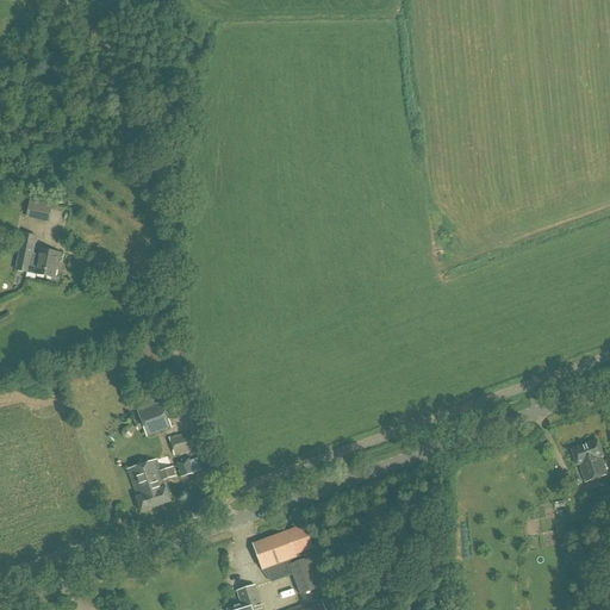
[(49,223),(53,204),(30,199),(26,218),(49,223)]
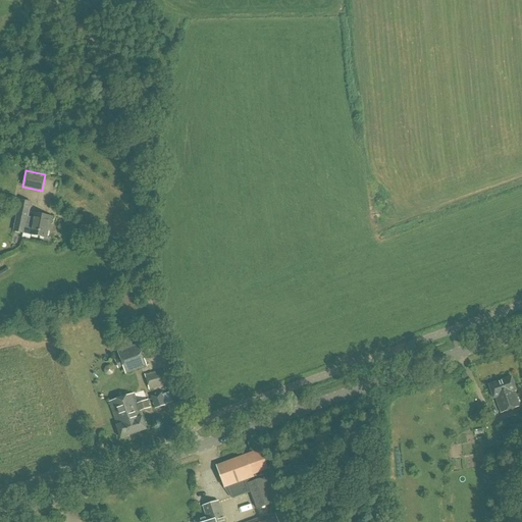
[(34,218),(28,217),(31,204),(19,201),(12,231),(23,235),(27,223),(33,224),(30,235),(46,239),(49,225),(50,225),(51,217),(35,214),(34,218)]
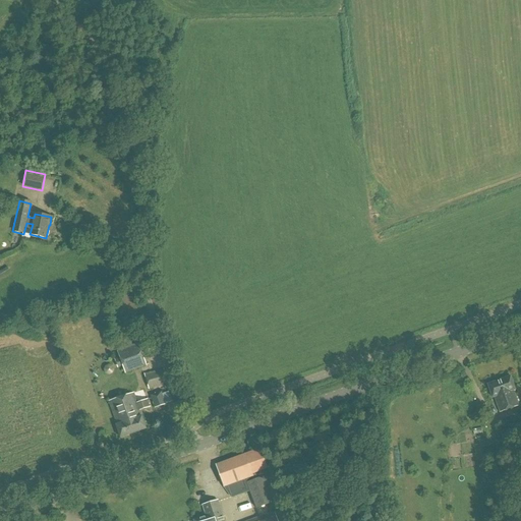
[(125,373),(147,366),(138,344),(117,351),(125,373)]
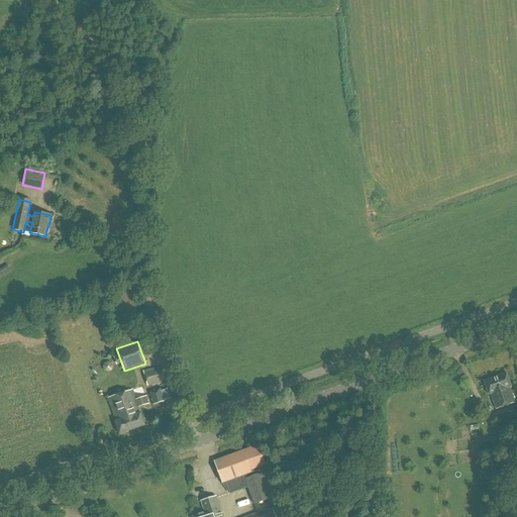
[(156,360),(167,358),(165,352),(153,354),(156,360)]
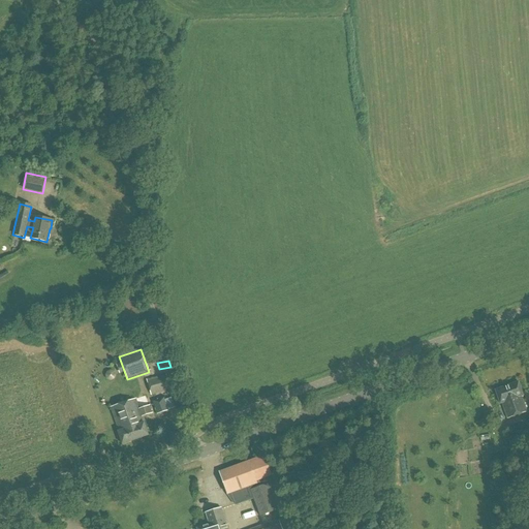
[(151,395),(170,390),(166,376),(147,380),(151,395)]
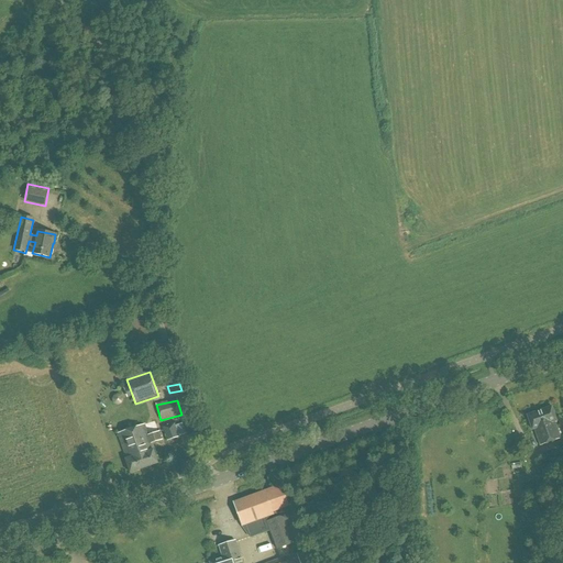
[(561,439),(554,422),(556,421),(551,407),(527,416),(532,430),(534,429),(540,445),(561,439)]
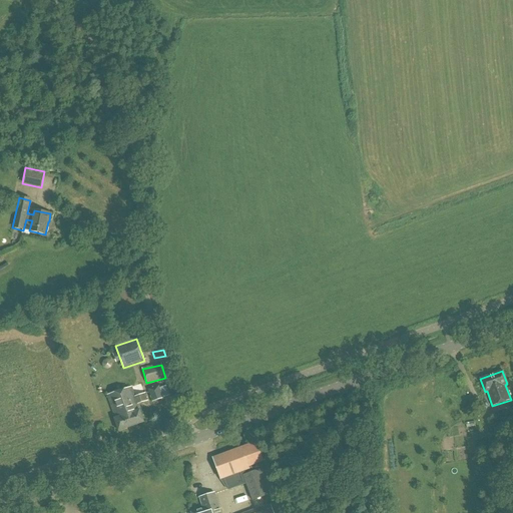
[(152,402),(163,398),(158,386),(148,390),(152,402)]
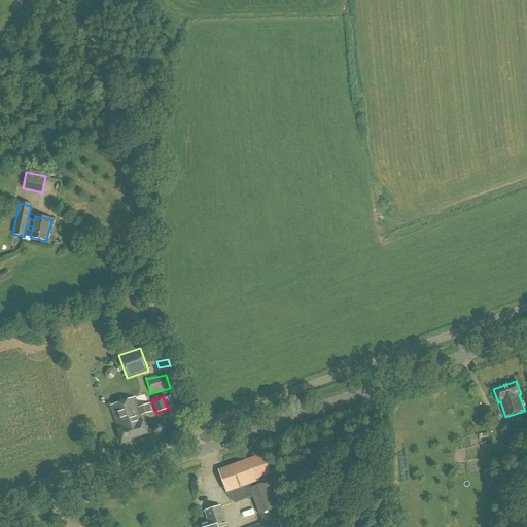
[(139,407),(136,397),(111,407),(119,429),(117,430),(121,443),(147,433),(143,421),(142,421),(141,416),(152,412),(149,403),(139,407)]
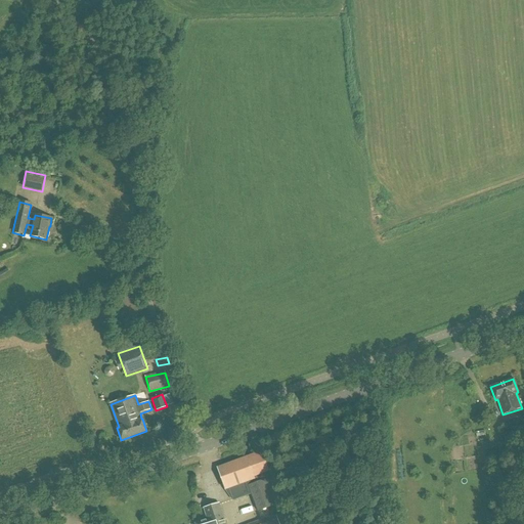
[(262,451),(217,468),(225,489),(228,488),(233,504),(253,496),(258,512),(280,503),(262,451)]
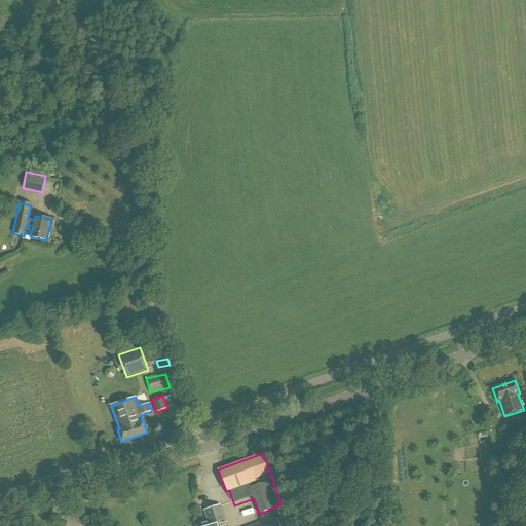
[(226,525),(220,505),(204,511),(209,522),(195,525),(226,525)]
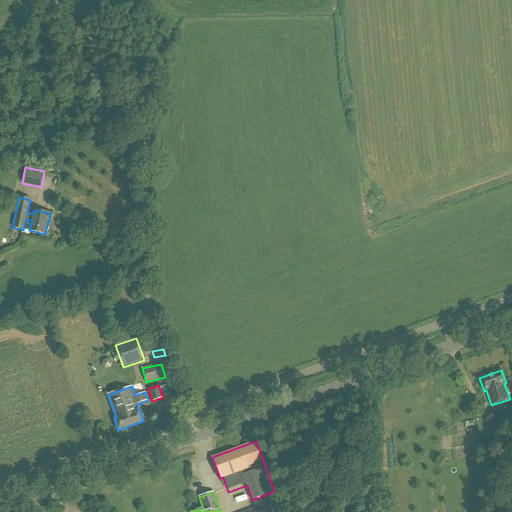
[(279,511),(286,510),(282,499),(270,503),(270,502),(242,511),(279,511)]
